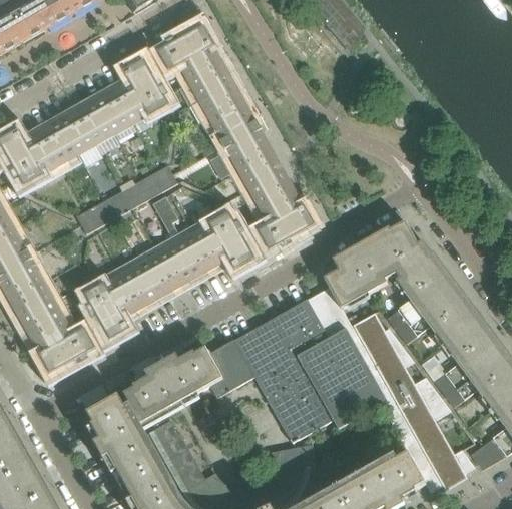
[(0,52),(52,23),(93,0),(0,0),(0,52)]
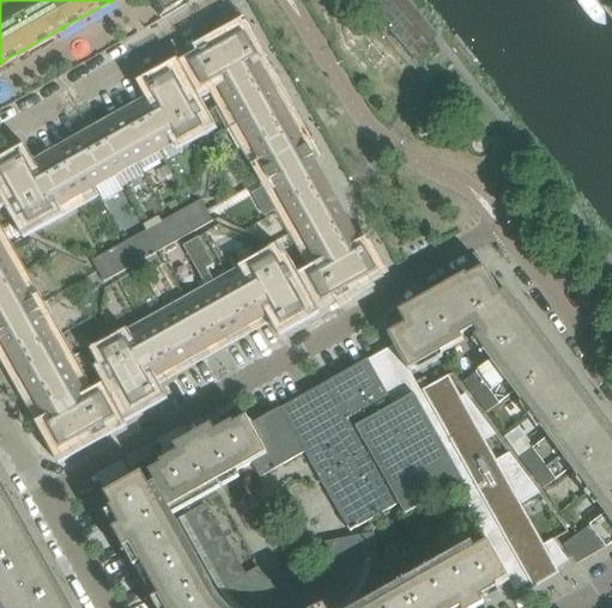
[(150,0),(157,12),(177,0),(182,0),(183,1),(186,0),(150,0)]
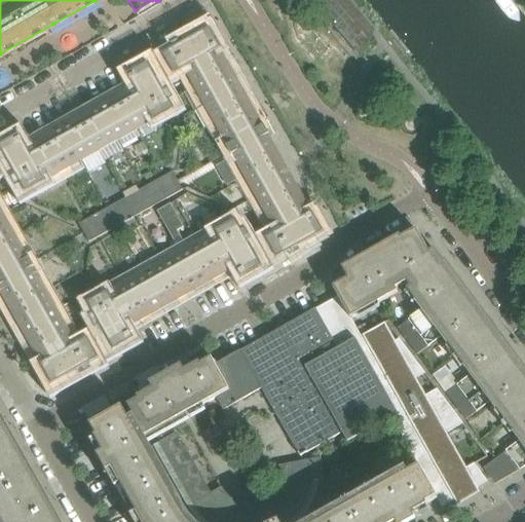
[(184,67),(219,47),(220,46),(217,41),(214,43),(207,32),(211,30),(209,27),(202,30),(200,25),(179,37),(181,41),(161,52),(173,73),(184,67)]
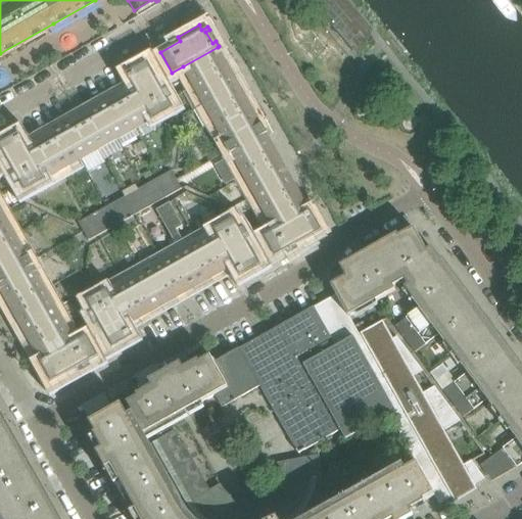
[(193,85),(228,65),(218,47),(183,66),(193,85)]
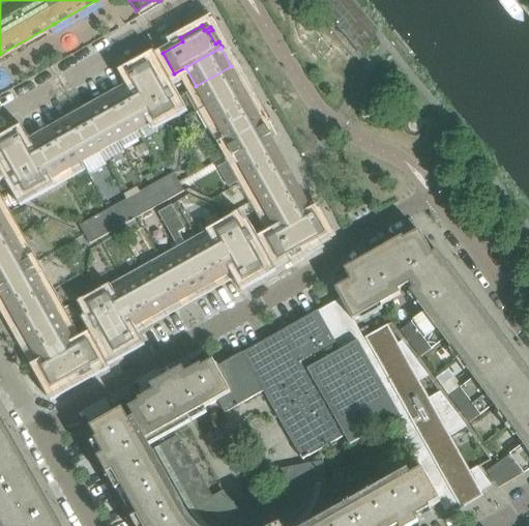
[(174,109),(164,89),(168,86),(155,65),(151,67),(148,61),(127,72),(134,84),(153,118),(154,120),(174,109)]
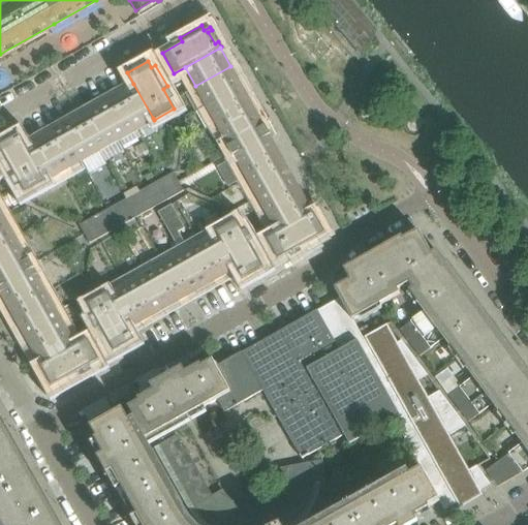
[(205,103),(241,84),(230,66),(195,86),(205,103)]
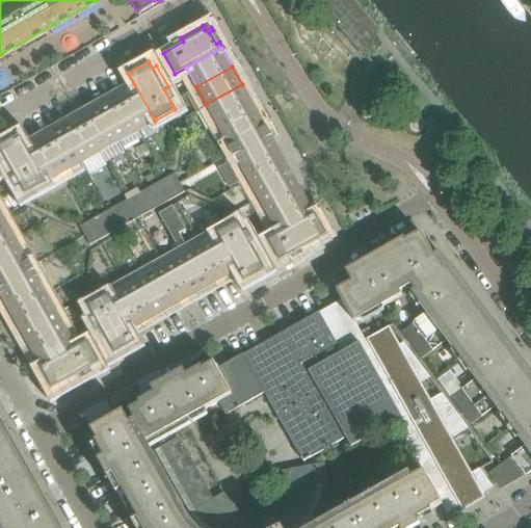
[(154,119),(134,84),(116,95),(136,129),(154,119)]
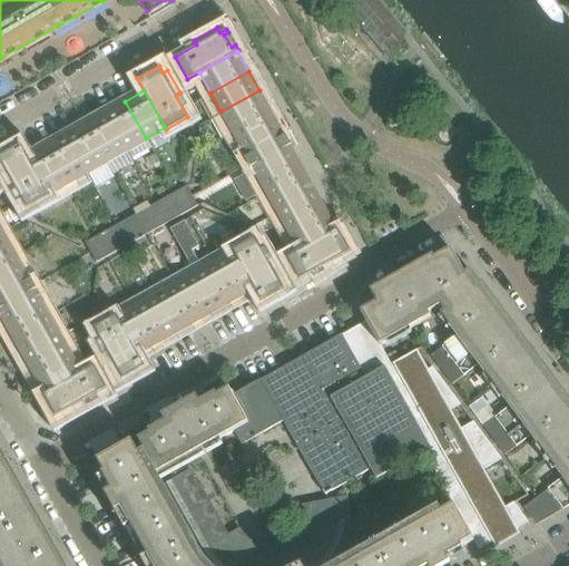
[(233,132),(271,110),(260,90),(221,111),(233,132)]
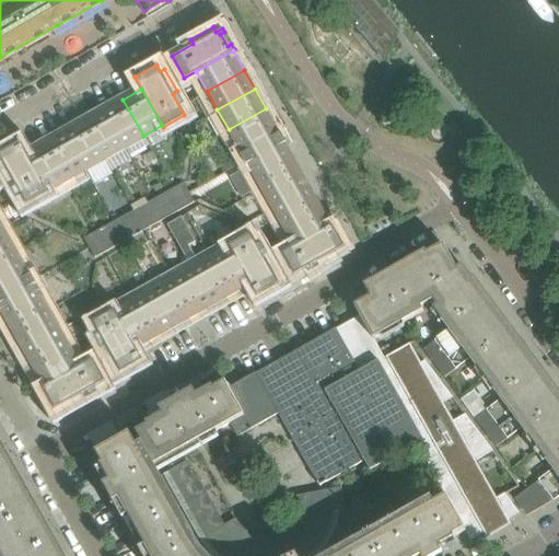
[(143,136),(123,100),(104,109),(124,147),(143,136)]
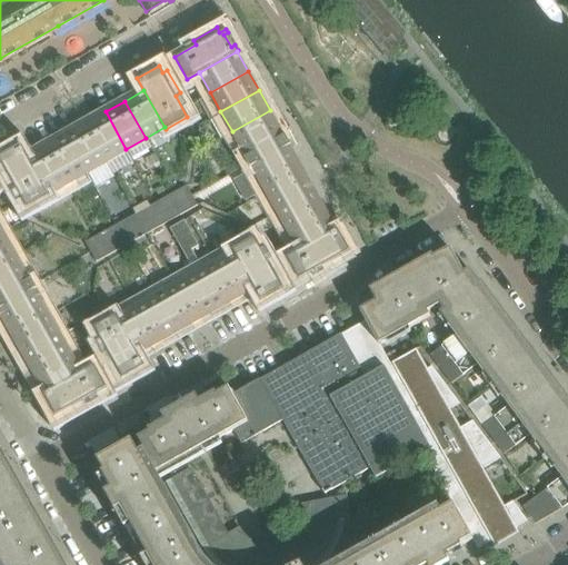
[(291,149),(270,110),(232,131),(242,150),(261,139),(272,159),(291,149)]
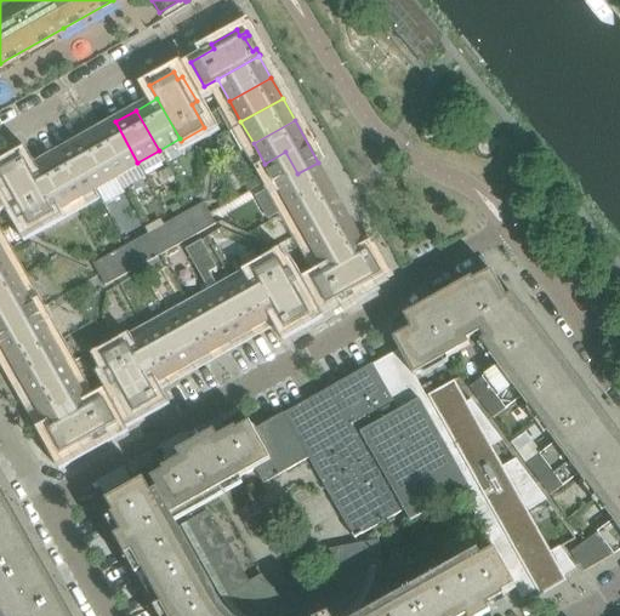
[(137,163),(115,121),(94,133),(117,175),(137,163)]
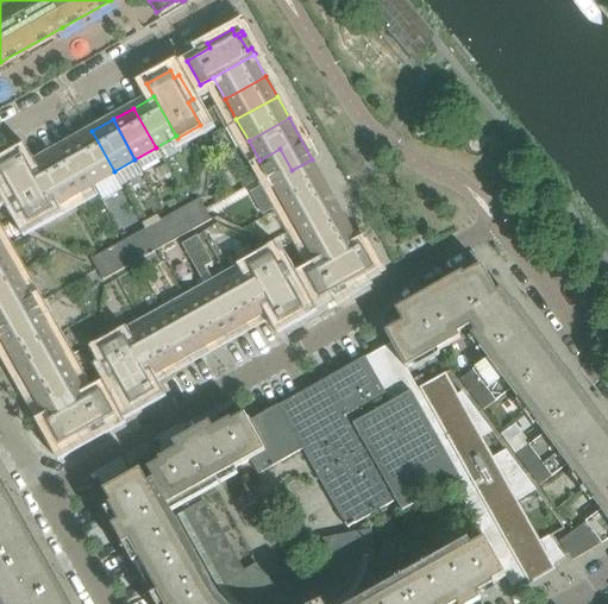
[(114,171),(92,131),(70,144),(92,183),(114,171)]
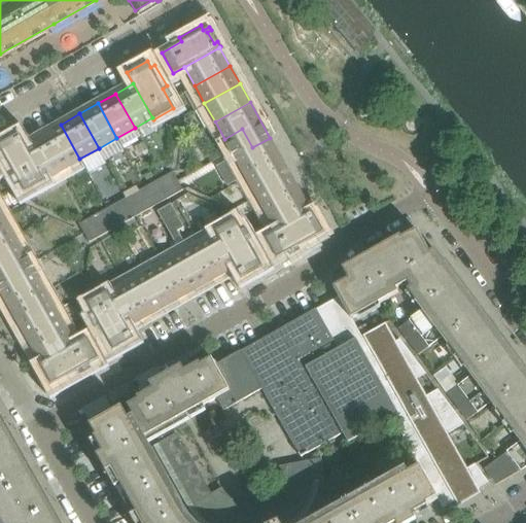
[(79,159),(61,125),(42,134),(62,169),(79,159)]
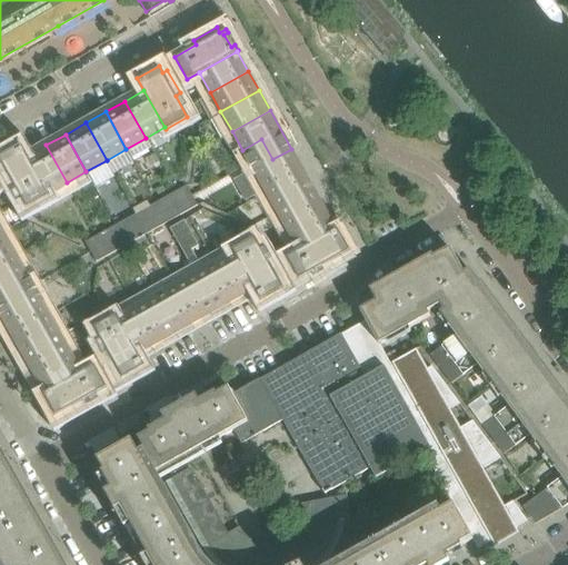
[(302,169),(291,149),(272,159),(261,139),(242,150),(265,190),(302,169)]
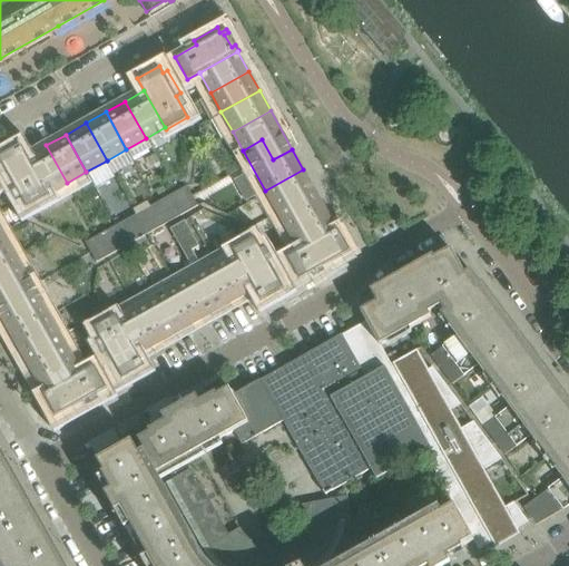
[(48,194),(48,193),(27,156),(20,144),(0,154),(0,159),(2,163),(0,164),(0,169),(10,188),(15,186),(27,207),(48,194)]
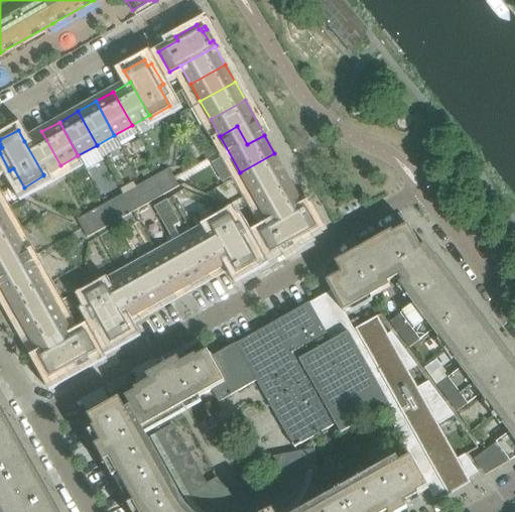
[(60,165),(41,131),(24,141),(43,174),(60,165)]
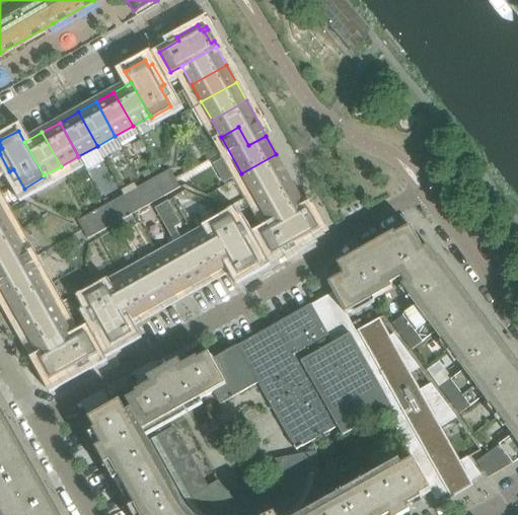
[(251,191),(286,171),(276,154),(241,173),(232,178),(235,185),(244,178),(251,191)]
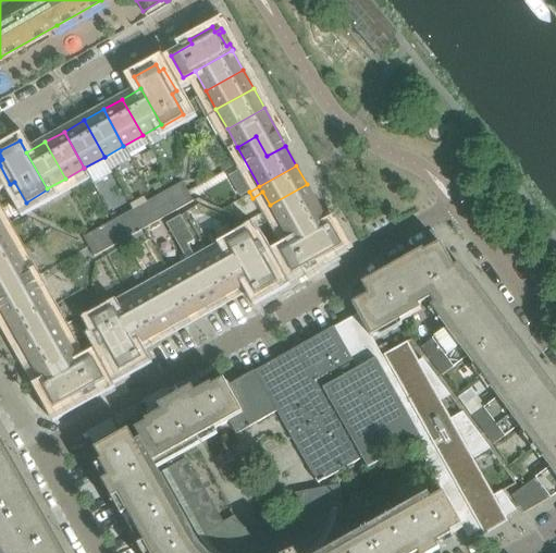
[(239,193),(250,187),(239,168),(229,174),(239,193)]
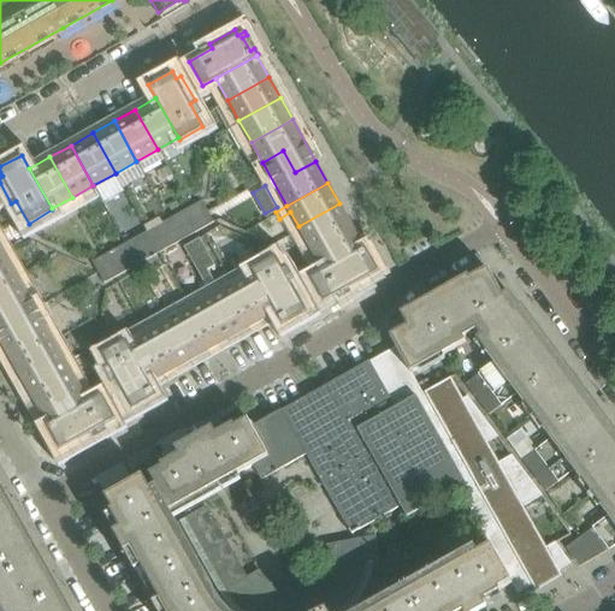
[(207,209),(201,199),(187,206),(193,217),(207,209)]
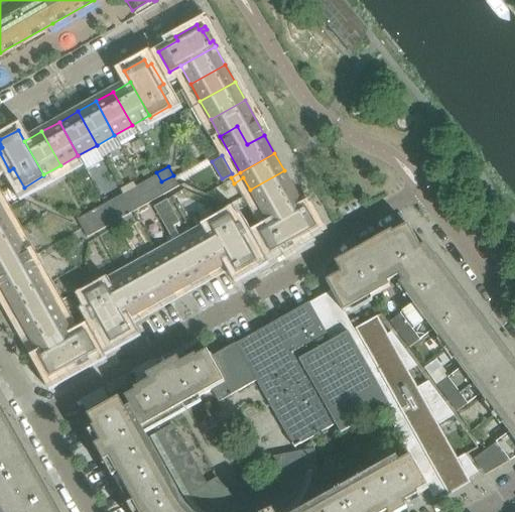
[(260,208),(294,188),(284,170),(250,189),(260,208)]
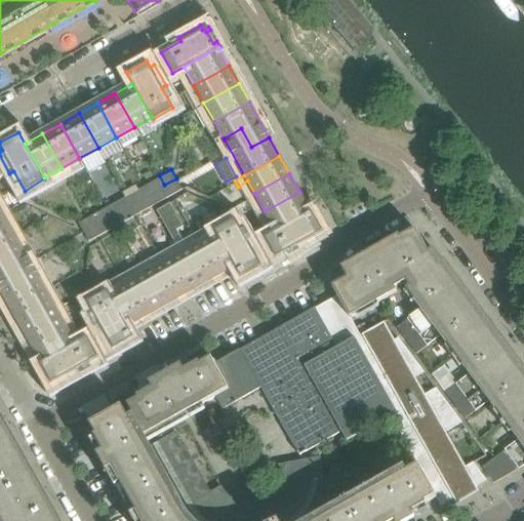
[(164,185),(159,175),(147,183),(152,192),(164,185)]
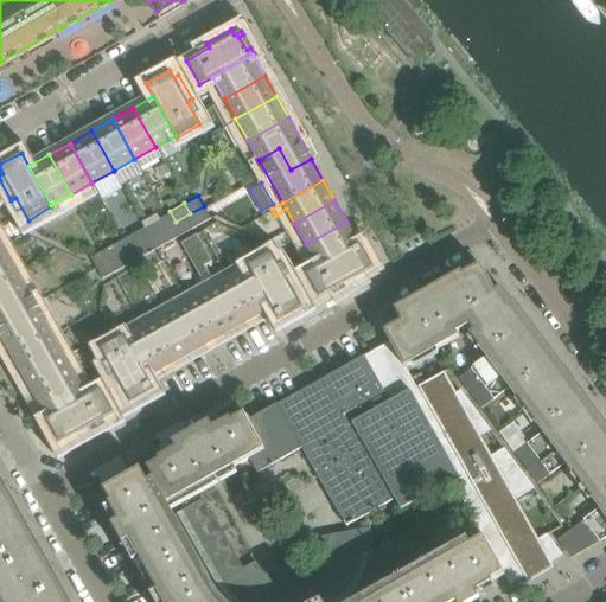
[(210,216),(204,206),(190,213),(196,224),(210,216)]
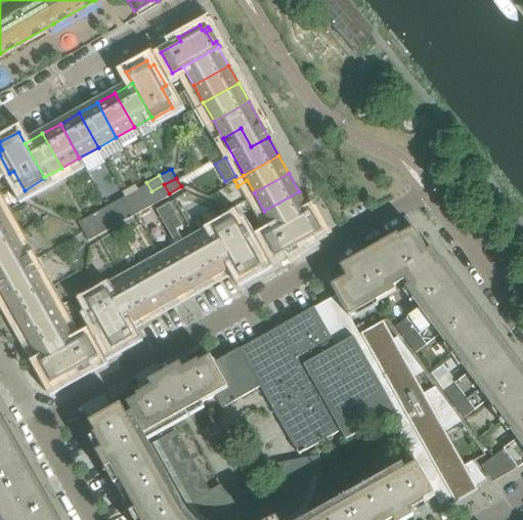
[(151,191),(146,182),(137,187),(135,188),(140,198),(151,191)]
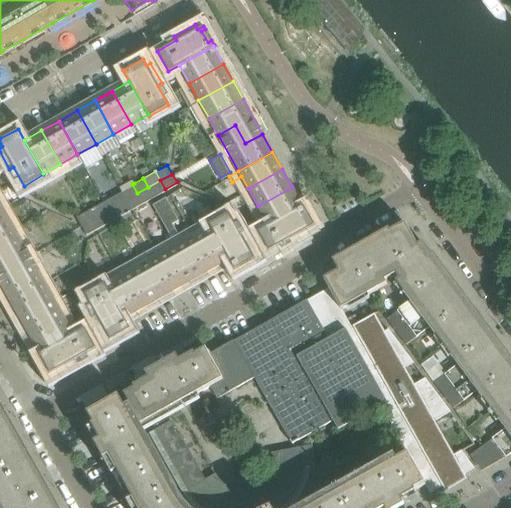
[(165,189),(160,180),(148,187),(153,196),(165,189)]
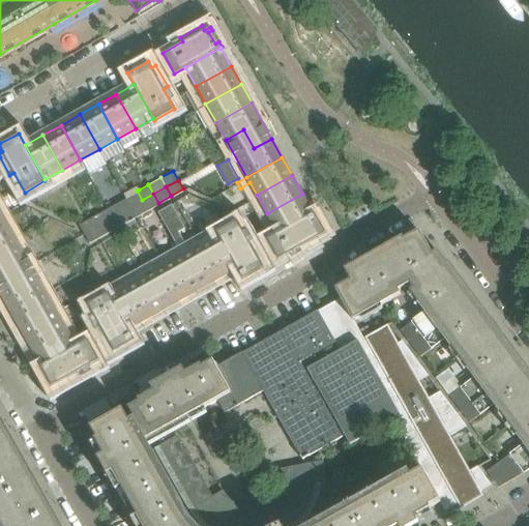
[(142,200),(137,191),(125,197),(130,206),(142,200)]
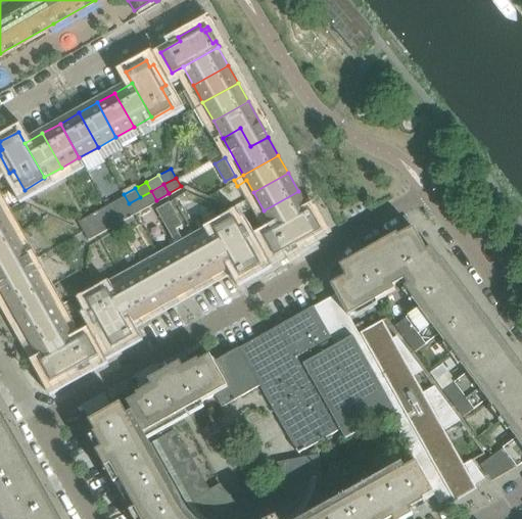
[(156,200),(151,191),(140,197),(145,206),(152,202),(156,200)]
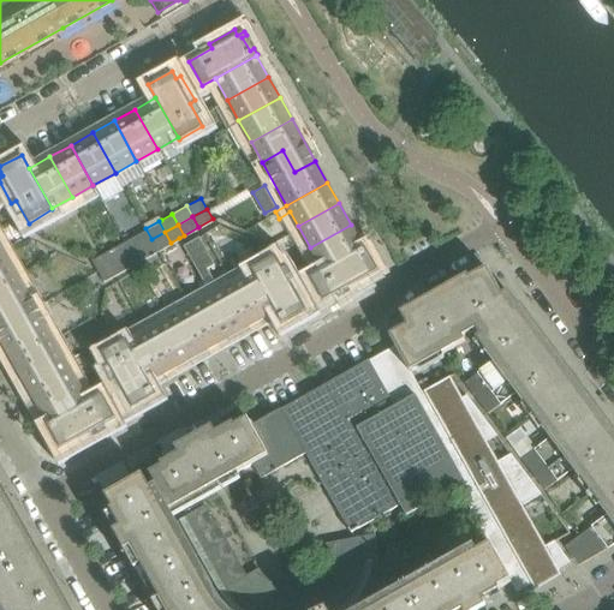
[(322,269),(363,246),(351,225),(310,247),(322,269)]
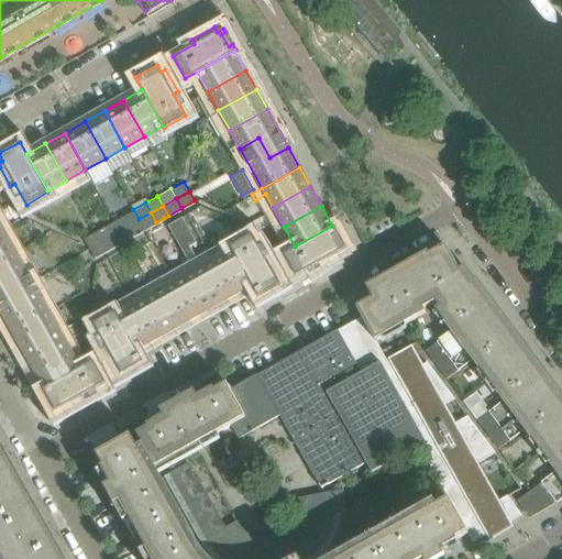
[(139,219),(133,209),(122,216),(128,226),(139,219)]
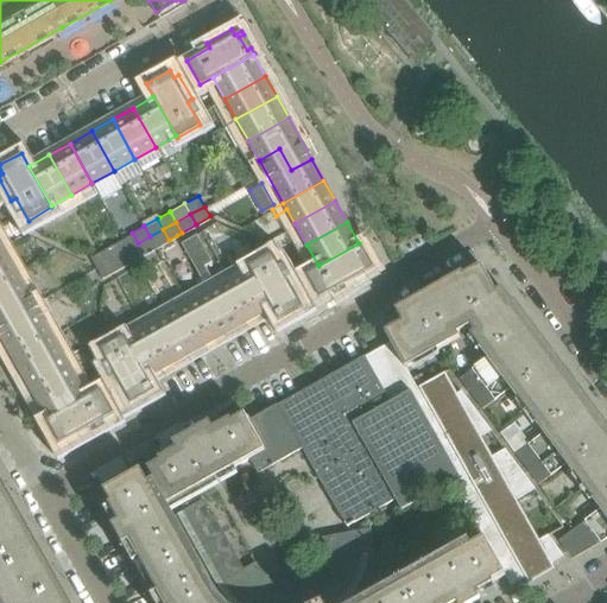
[(169,240),(163,229),(150,236),(156,247),(169,240)]
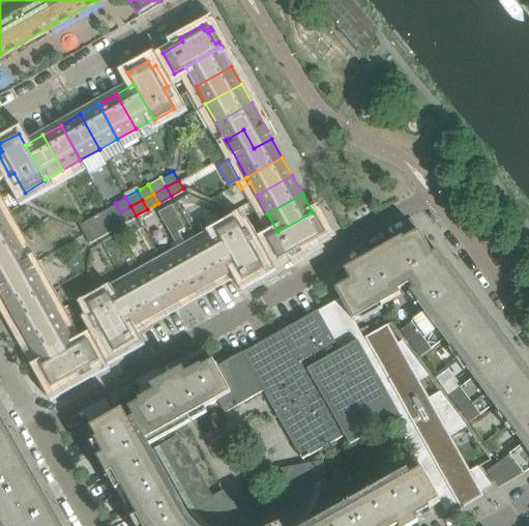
[(157,209),(180,251),(187,246),(178,230),(184,226),(171,202),(157,209)]
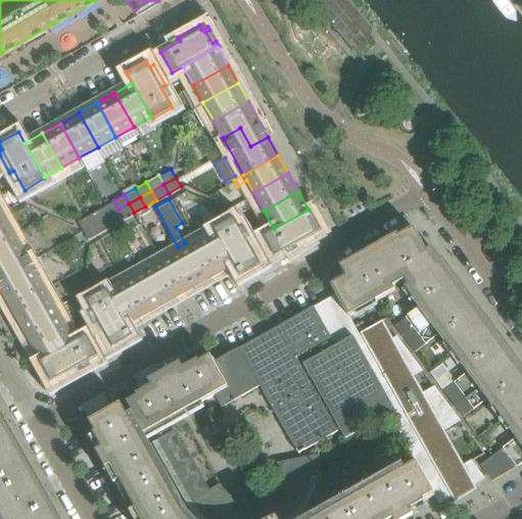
[(119,209),(113,200),(109,202),(102,206),(107,216),(119,209)]
